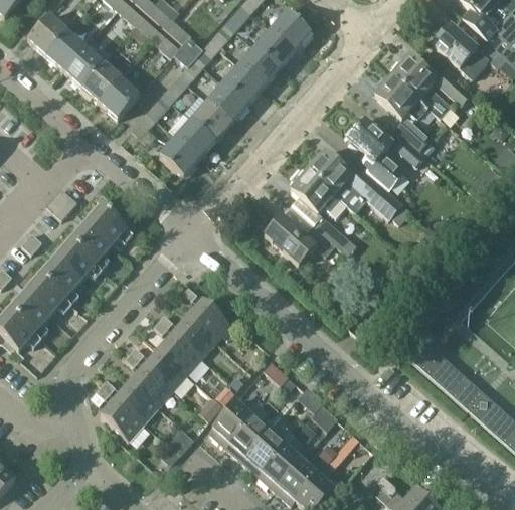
[(0,0),(0,15),(4,20),(21,0),(0,0)]
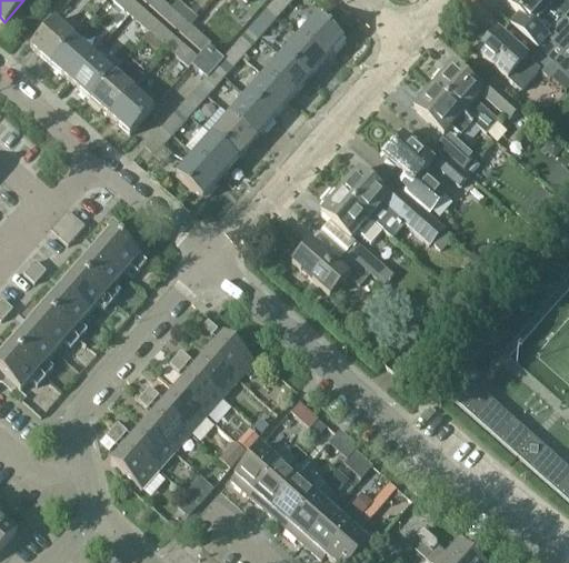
[(138,2),(136,0),(117,0),(129,11),(138,2)]
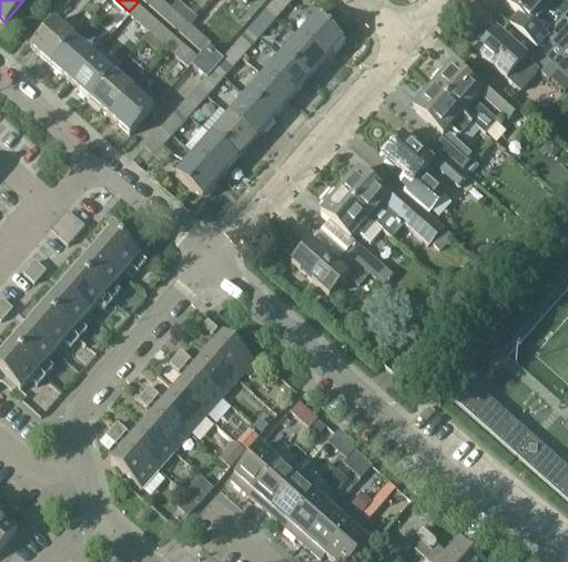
[(170,6),(164,0),(145,0),(162,14),(170,6)]
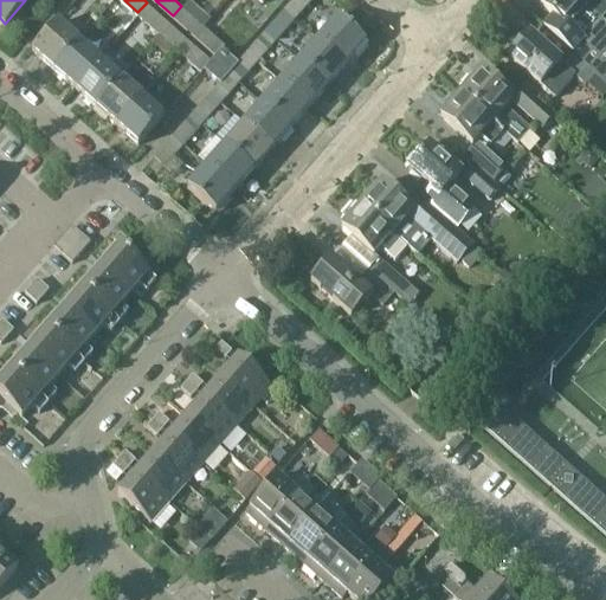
[(290,0),(284,7),(295,17),(310,0),(290,0)]
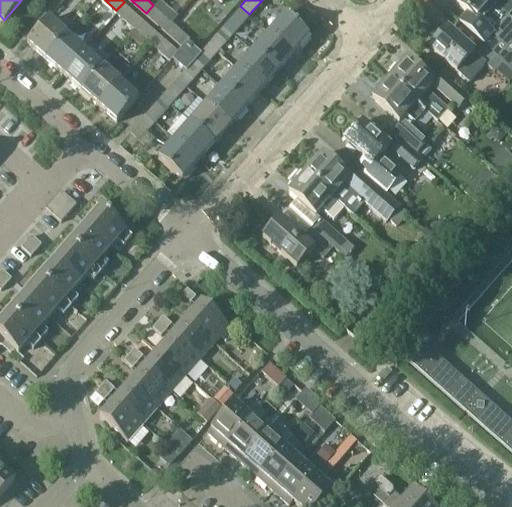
[(508,14),(492,0),(457,0),(456,2),(480,23),(489,12),(500,22),(508,14)]
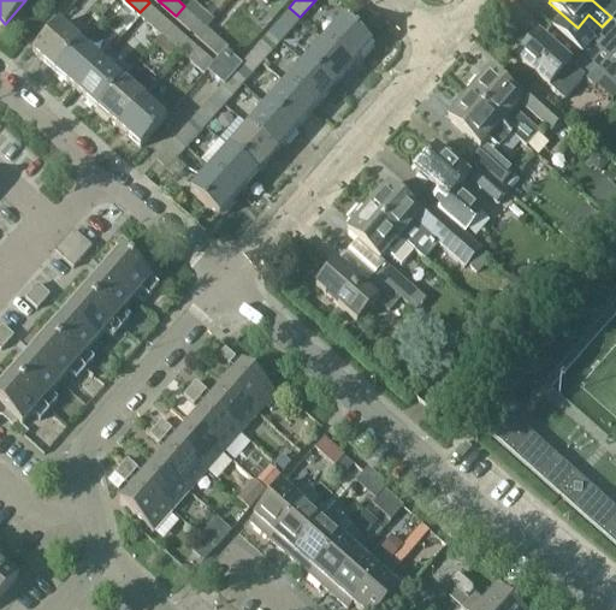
[(592,0),(611,17),(615,11),(615,1),(614,0),(592,0)]
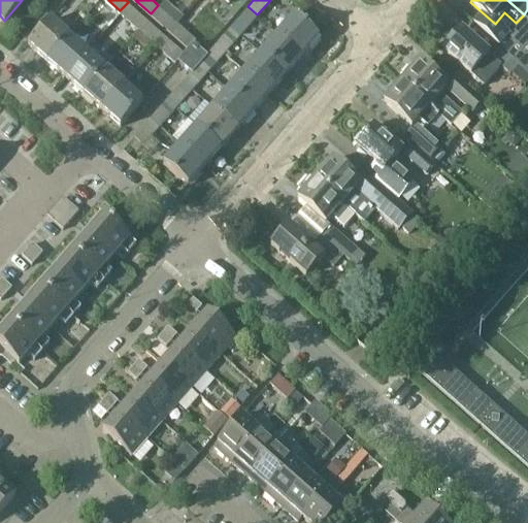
[(146,19),(128,2),(120,10),(139,27),(146,19)]
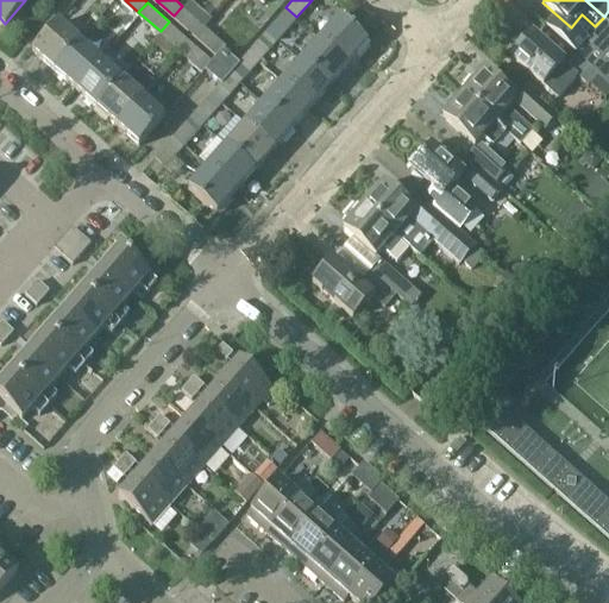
[(203,24),(182,6),(174,16),(195,35),(203,24)]
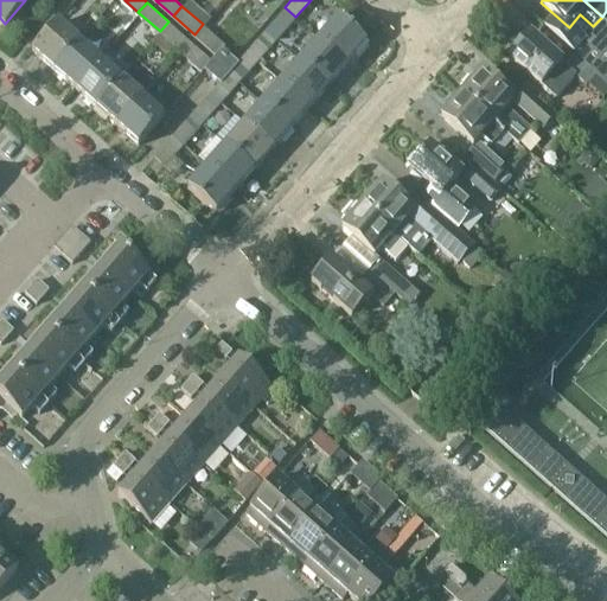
[(285,7),(266,29),(276,38),(295,17),(285,7)]
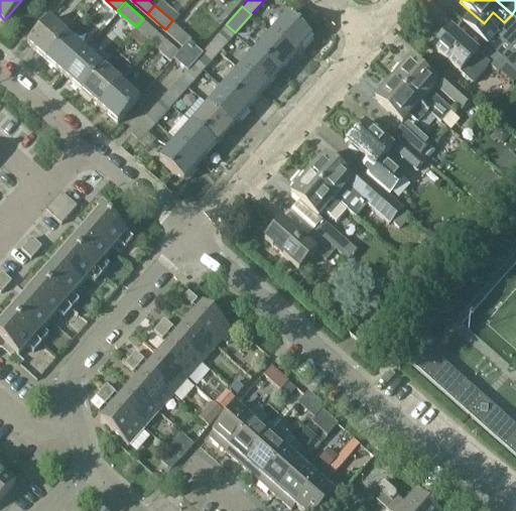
[(287,13),(271,31),(295,53),(311,34),(287,13)]
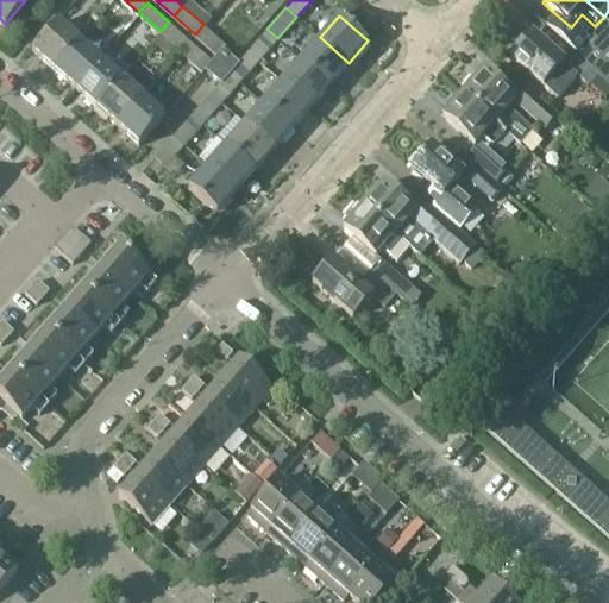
[(33,48),(55,67),(80,38),(58,19),(33,48)]
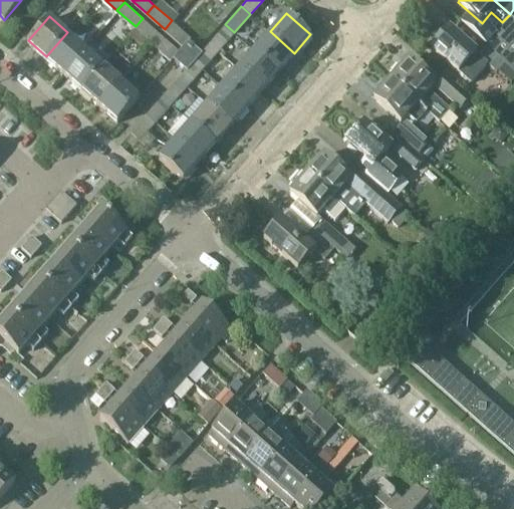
[(161,34),(143,18),(136,26),(153,42),(161,34)]
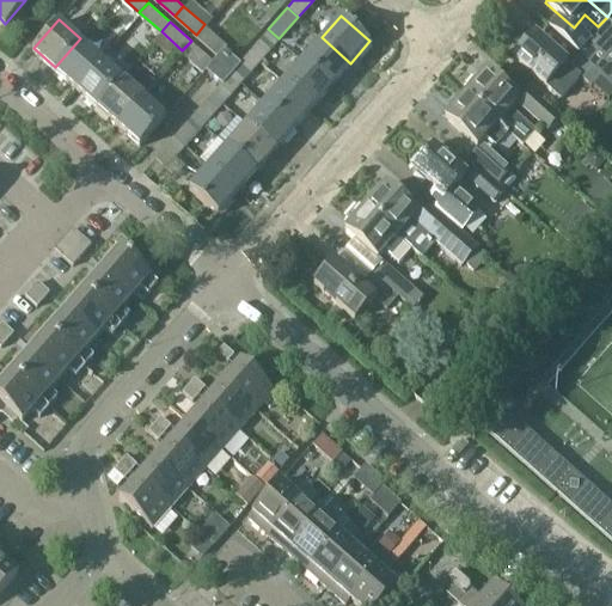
[(226,43),(204,24),(196,35),(218,53),(224,46),(226,43)]
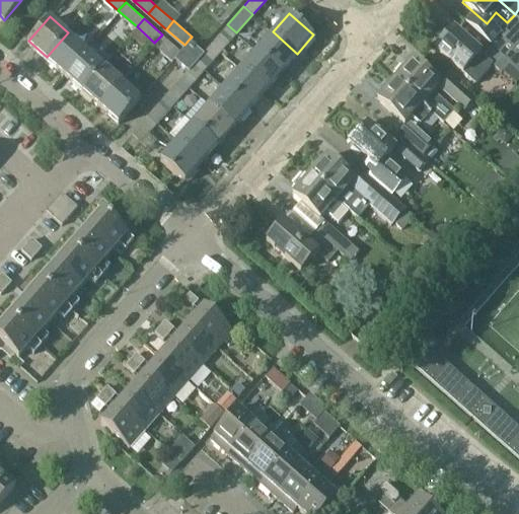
[(236,32),(227,24),(211,42),(221,51),(236,32)]
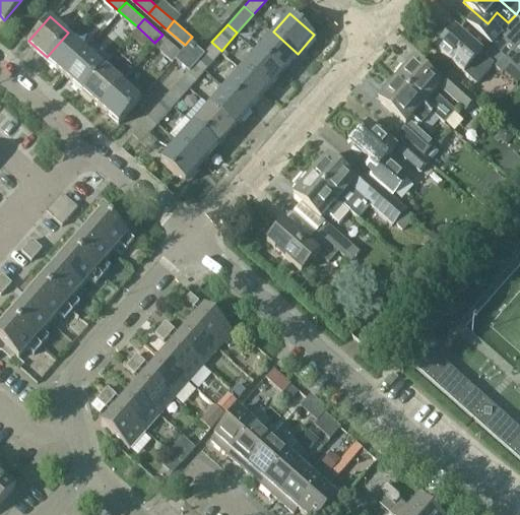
[(482,35),(493,43),(511,59),(519,67),(519,47),(519,48),(510,41),(492,24),(482,35)]
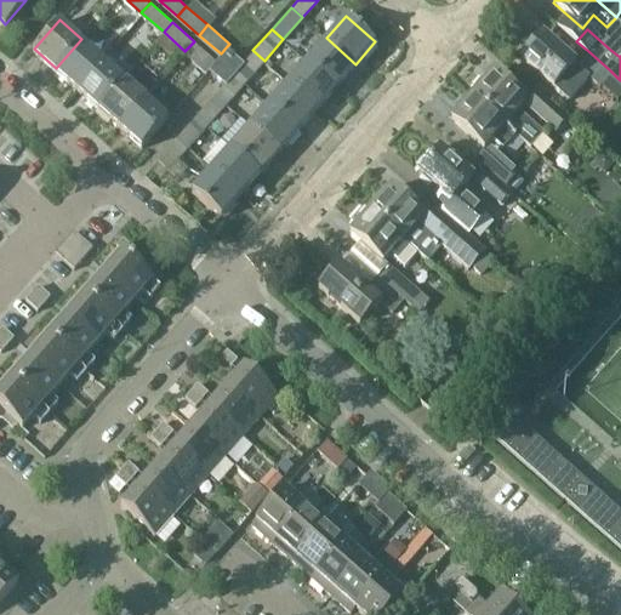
[(553,85),(574,62),(541,33),(520,56),(553,85)]
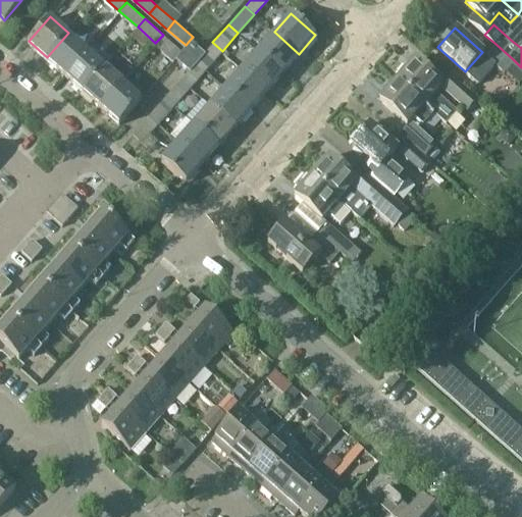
[(299,54),(274,32),(258,50),(282,72),(299,54)]
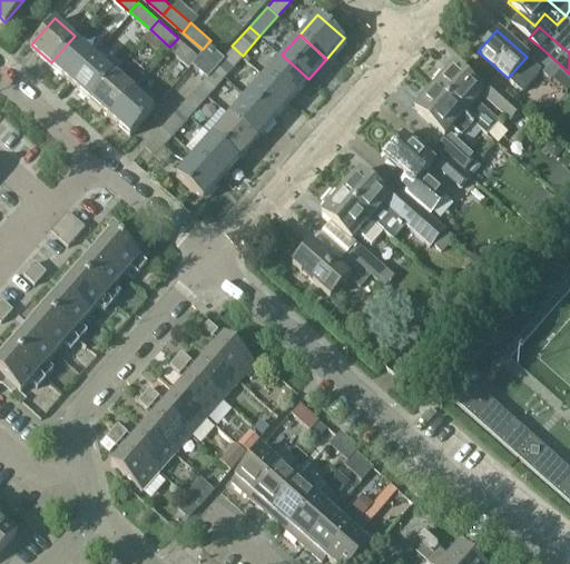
[(95,53),(75,36),(51,62),(71,80),(95,53)]
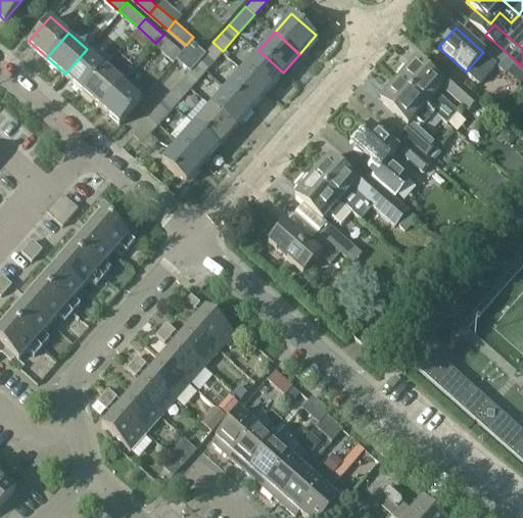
[(182,50),(167,38),(163,35),(155,43),(174,59),(176,57),(182,50)]
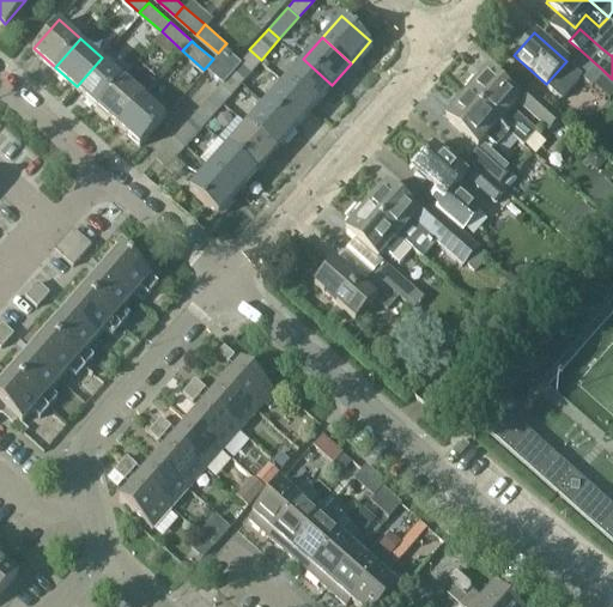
[(249,49),(241,60),(224,46),(218,53),(214,56),(242,80),(261,60),(249,49)]
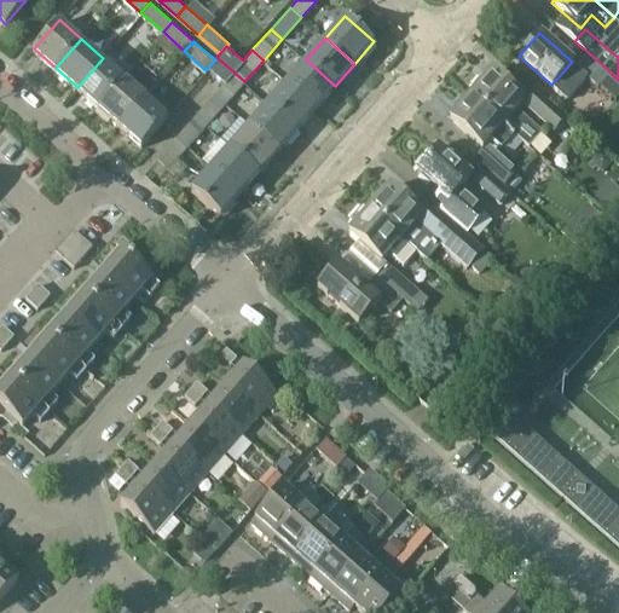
[(608,70),(586,51),(577,63),(597,82),(608,70)]
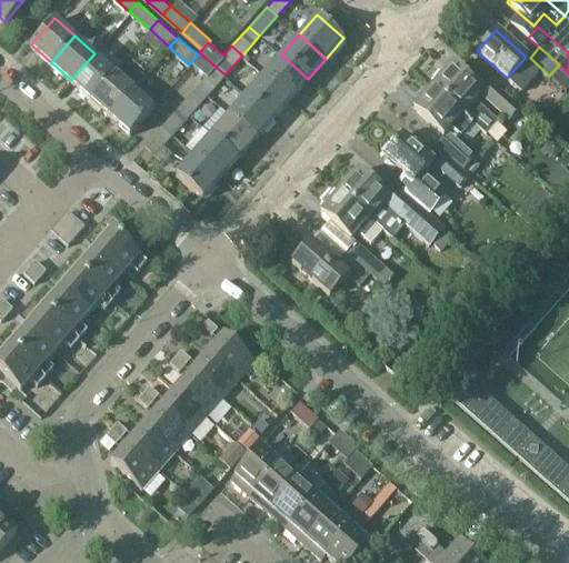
[(225,74),(199,52),(198,54),(191,62),(206,74),(197,86),(207,94),(225,74)]
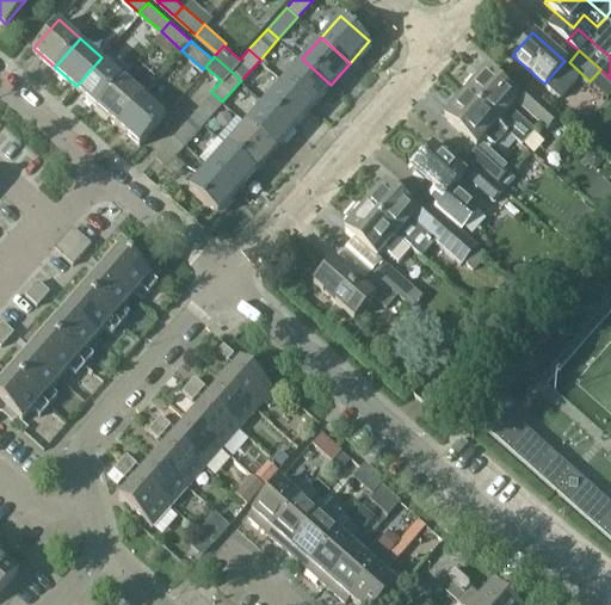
[(102,57),(76,86),(98,105),(123,75),(102,57)]
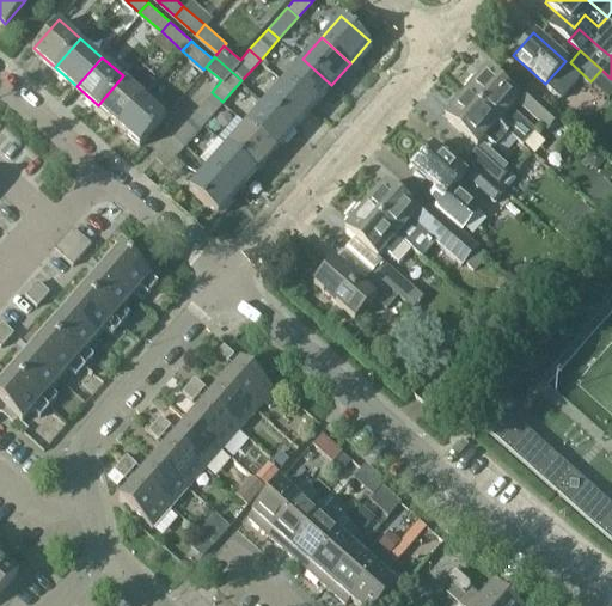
[(303,59),(283,80),(313,105),(331,85),(303,59)]
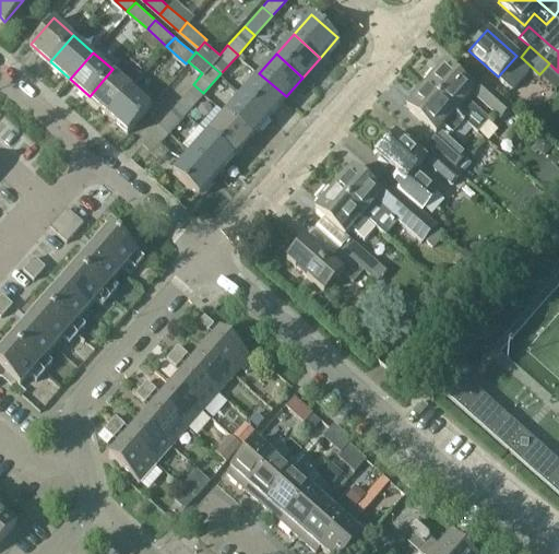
[(442,63),(439,68),(432,68),(427,74),(427,80),(424,84),(464,119),(477,131),(490,117),(466,95),(472,90),(442,63)]
